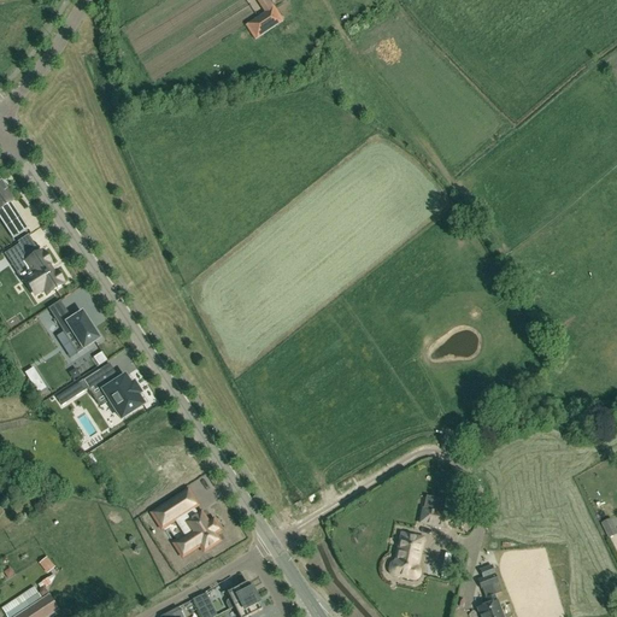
[(256,0),(265,13),(246,25),(254,40),(283,22),(269,0),(256,0)]
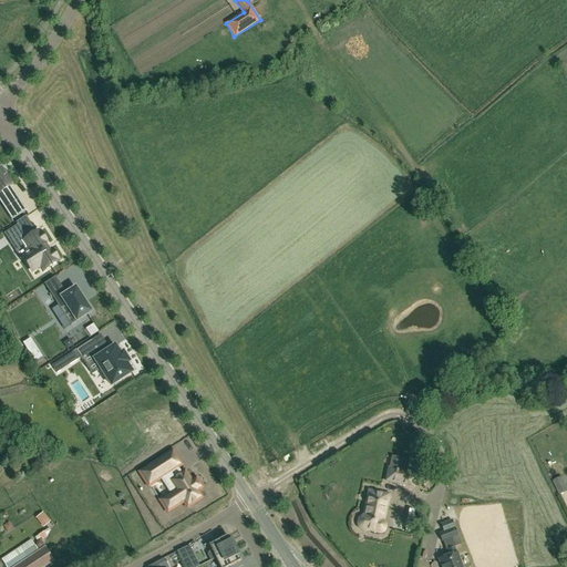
[(0,196),(6,204),(17,197),(10,186),(11,185),(6,176),(7,175),(6,175),(1,168),(1,167),(0,167),(0,166),(0,196)]
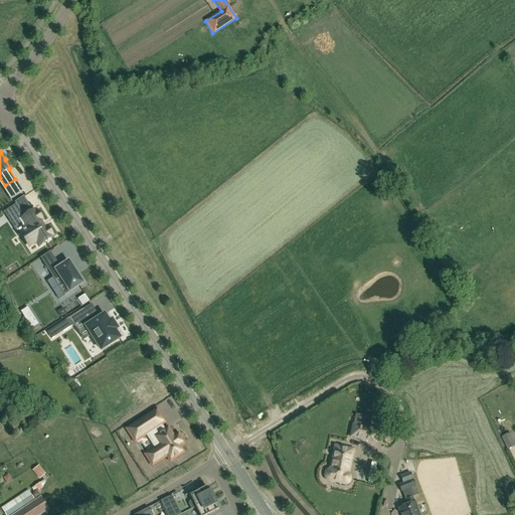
[(20,233),(21,233),(29,246),(36,241),(39,246),(52,237),(51,236),(52,236),(46,227),(44,229),(39,221),(41,220),(36,212),(35,211),(33,212),(31,208),(23,214),(16,204),(3,212),(10,222),(19,216),(28,228),(26,229),(25,228),(22,230),(23,231),(20,233)]
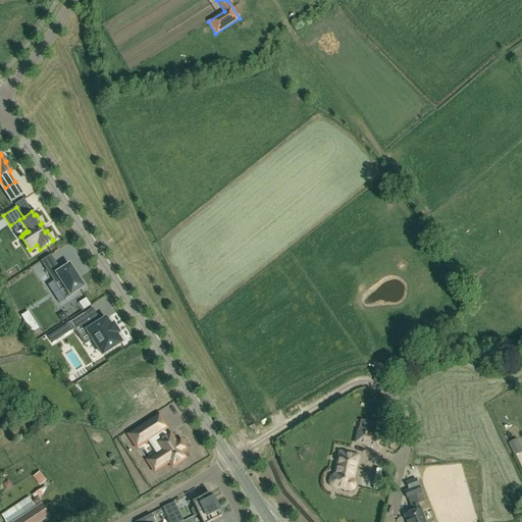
[(57,265),(47,272),(53,281),(48,285),(59,304),(65,300),(70,297),(84,288),(79,278),(75,273),(74,273),(69,265),(61,270),(57,265)]
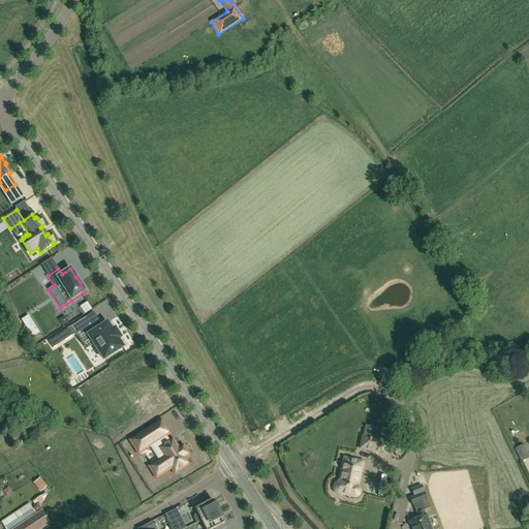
[(87,303),(80,307),(85,314),(91,310),(87,303)]
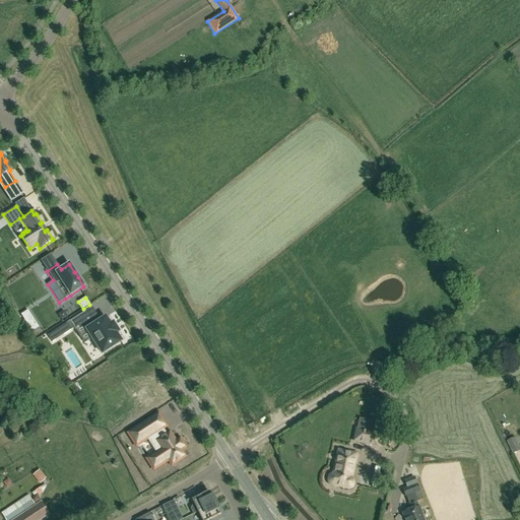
[(84,312),(70,321),(75,330),(83,325),(92,338),(102,353),(121,341),(116,334),(118,332),(113,324),(110,325),(105,318),(101,321),(92,326),(84,312)]
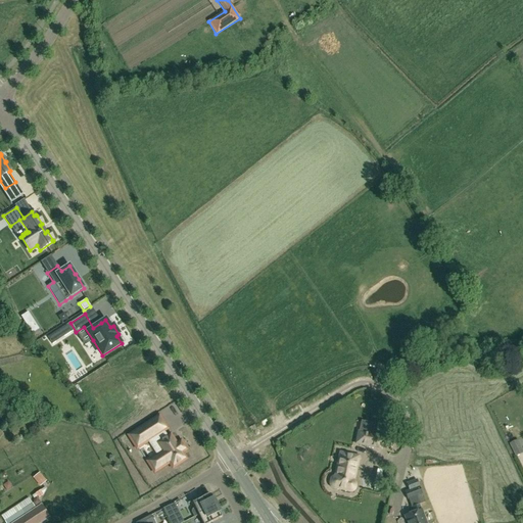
[(158,434),(150,422),(128,436),(137,449),(148,441),(157,456),(156,457),(163,467),(170,463),(173,468),(186,460),(182,453),(185,452),(179,442),(177,444),(171,434),(167,437),(163,432),(163,431),(158,434)]
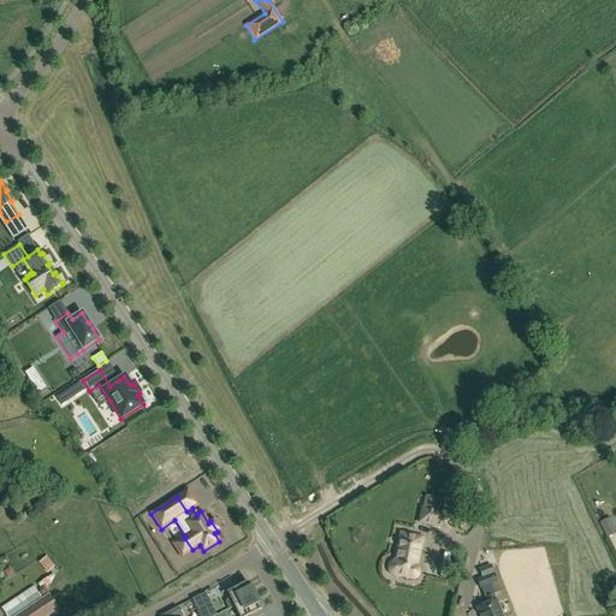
[(451,515),(422,509),(419,522),(449,529),(451,515)]
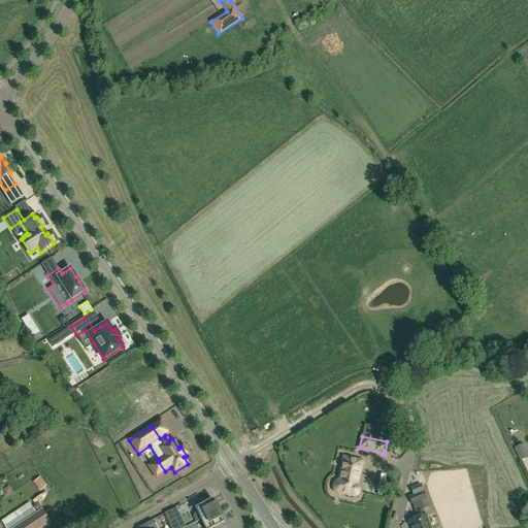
[(522,461),(527,458),(527,455),(523,444),(516,448),(522,461)]
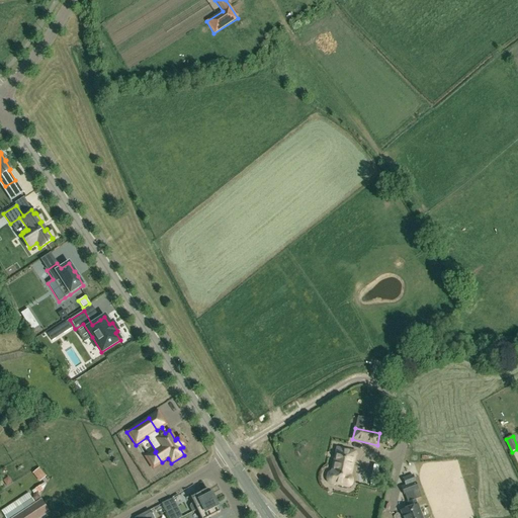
[(352,467),(352,466),(355,452),(337,448),(336,454),(336,458),(335,458),(332,471),(331,471),(328,473),(327,476),(327,478),(327,481),(328,483),(330,484),(334,485),(346,487),(349,487),(351,486),(352,484),(352,482),(352,479),(351,477),(349,476),(350,467),(351,467),(352,467)]
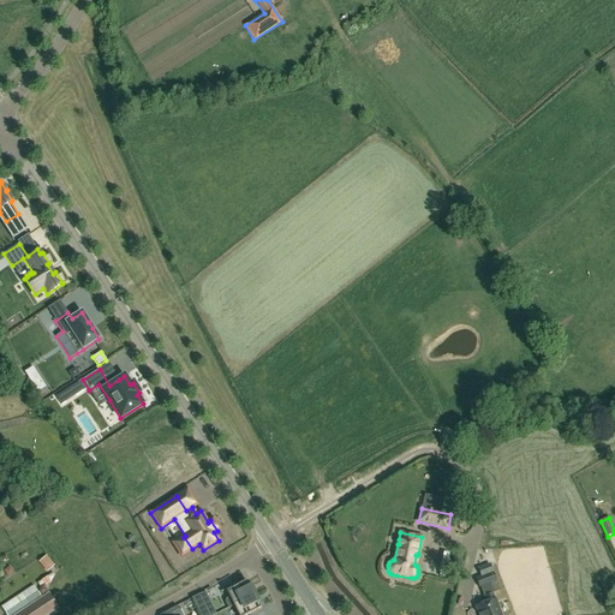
[(47,557),(40,562),(47,571),(53,566),(47,557)]
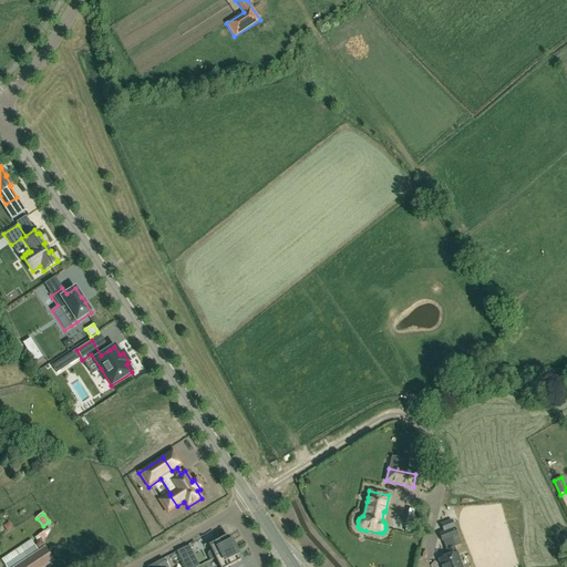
[(178,516),(168,519),(174,533),(184,528),(178,516)]
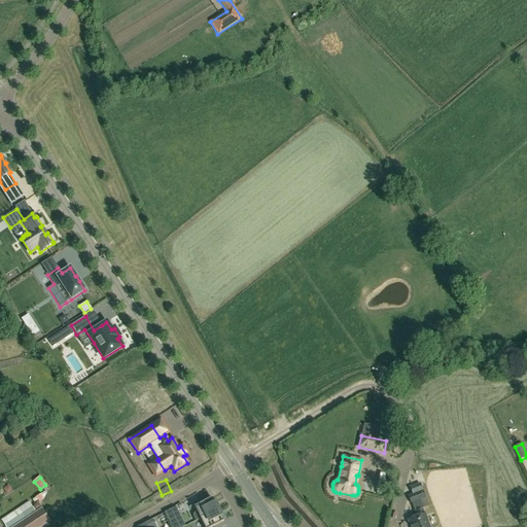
[(417,517),(408,520),(410,526),(428,526),(424,514),(424,515),(422,508),(428,506),(420,484),(410,488),(413,494),(408,496),(411,503),(412,503),(417,517)]
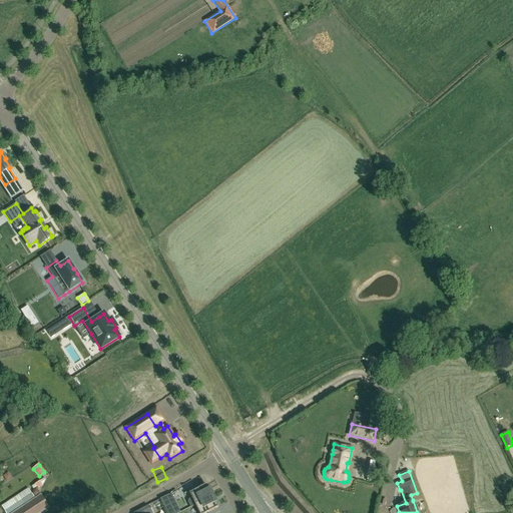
[(188,500),(187,502),(190,507),(194,505),(212,496),(206,485),(197,489),(196,488),(197,488),(196,487),(187,492),(191,499),(188,500)]
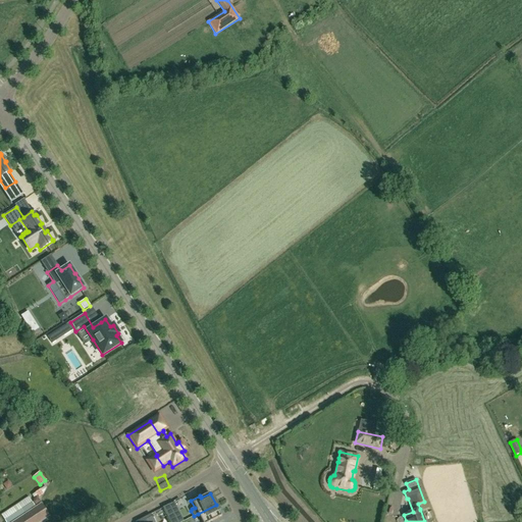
[(1,516),(5,521),(12,521),(35,507),(29,498),(1,516)]
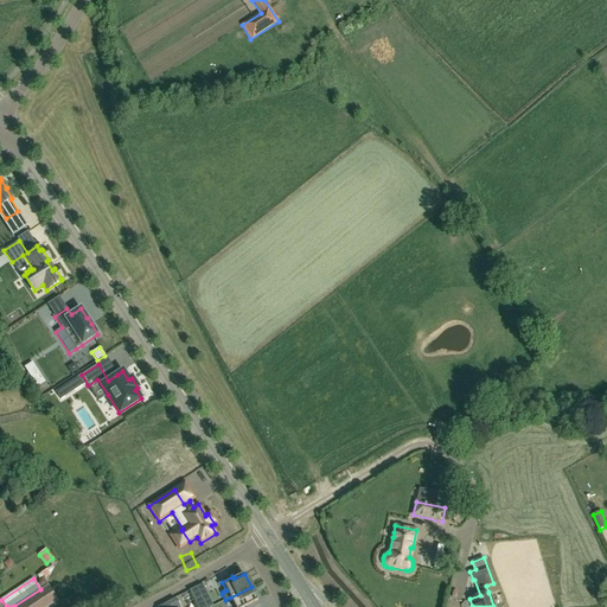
[(19,606),(46,606),(57,600),(48,587),(19,606)]
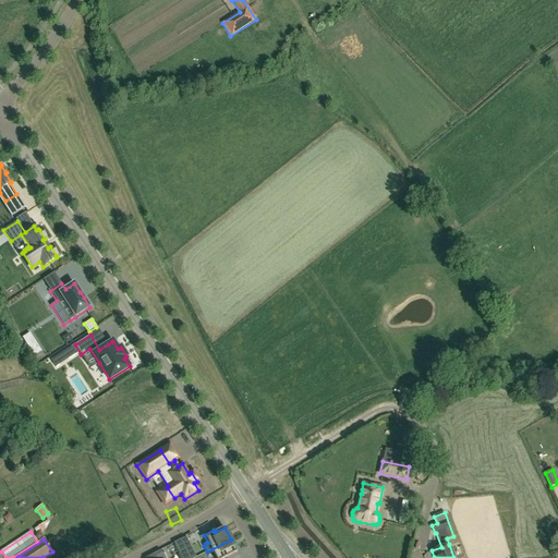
[(226,557),(237,553),(231,540),(211,549),(216,557),(226,557)]
